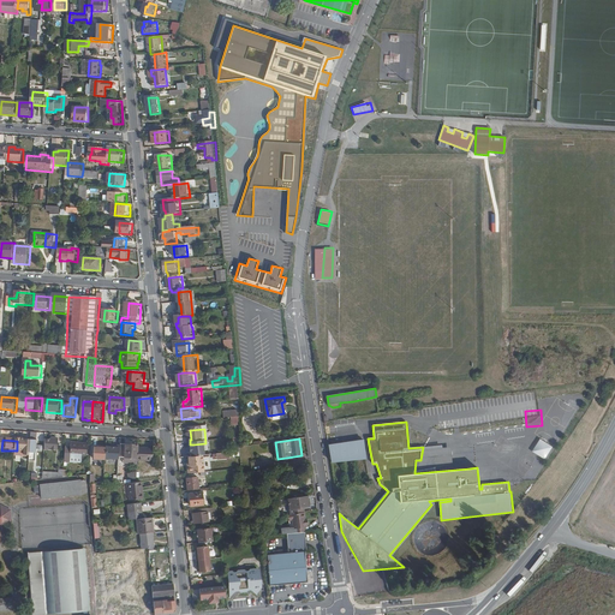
[(31,457),(33,441),(28,441),(28,440),(17,440),(17,441),(17,451),(17,457),(25,457),(27,457),(31,457)]
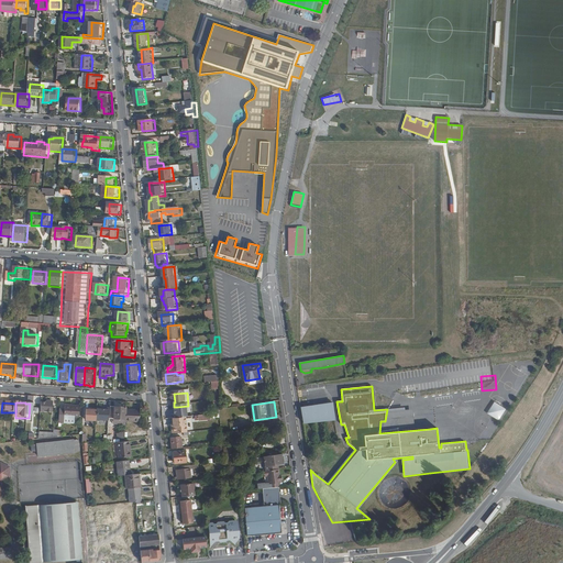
[(54,415),(55,403),(48,403),(48,404),(44,404),(43,414),(54,415)]
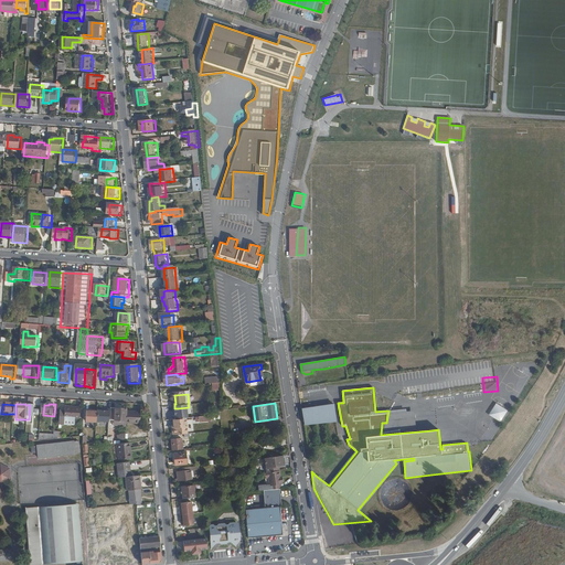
[(336,422),(334,404),(308,408),(302,408),(305,424),(310,424),(336,422)]
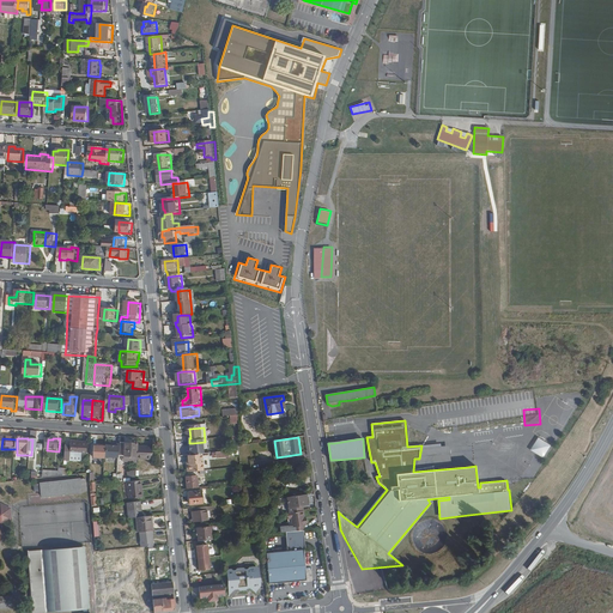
[(207,456),(206,442),(205,442),(193,443),(193,448),(194,448),(194,453),(193,453),(194,457),(206,456),(207,456)]
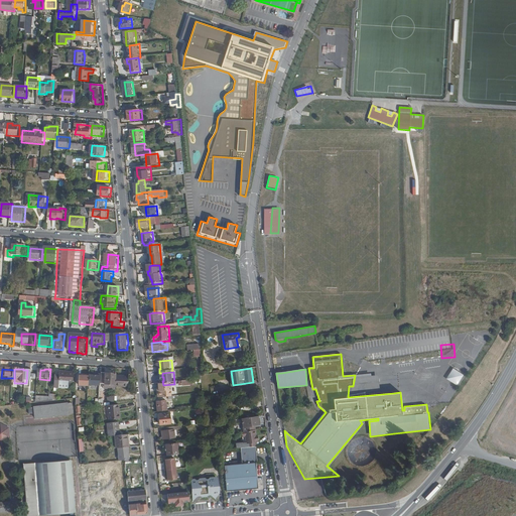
[(76,384),(76,374),(61,373),(61,377),(56,377),(55,389),(71,390),(71,384),(76,384)]
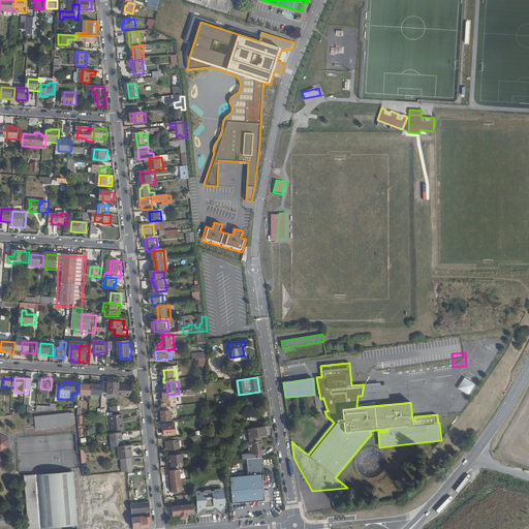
[(121,386),(121,384),(107,383),(106,395),(120,396),(121,386)]
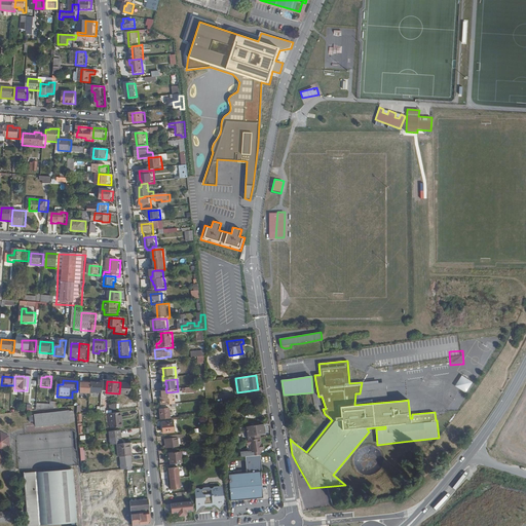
[(104,395),(105,383),(100,382),(100,384),(92,383),(92,384),(92,395),(104,395)]
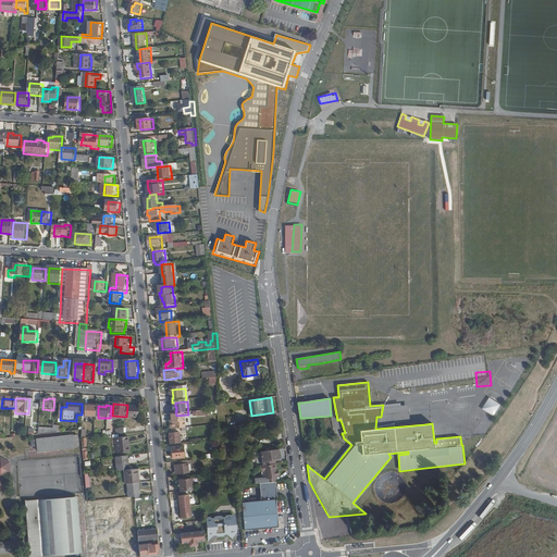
[(98,418),(98,407),(88,407),(87,417),(98,418)]
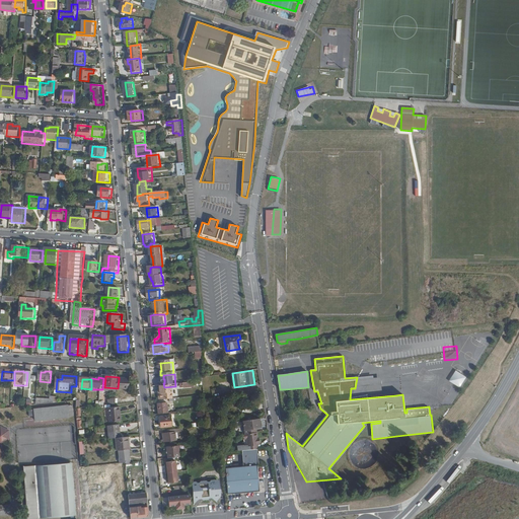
[(131,391),(131,380),(119,379),(118,388),(118,390),(131,391)]
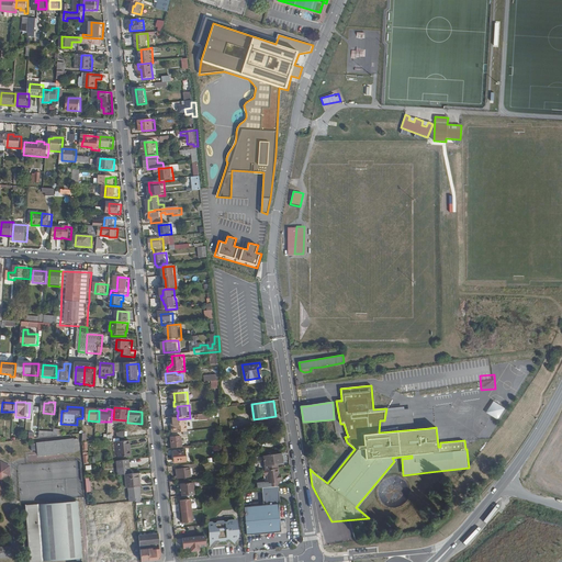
[(190,434),(189,418),(178,419),(176,419),(176,426),(173,426),(175,436),(187,434),(190,434)]
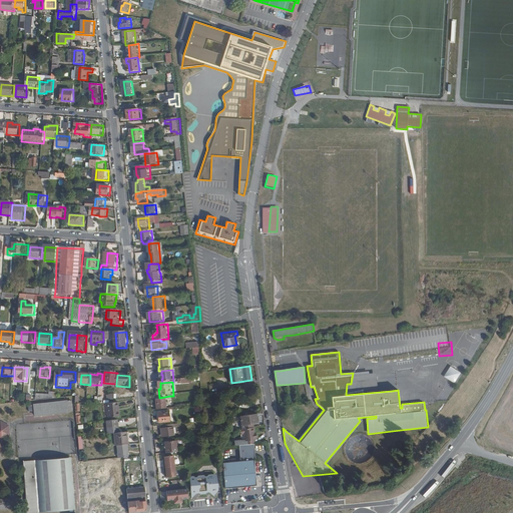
[(169,410),(168,400),(158,401),(159,411),(169,410)]
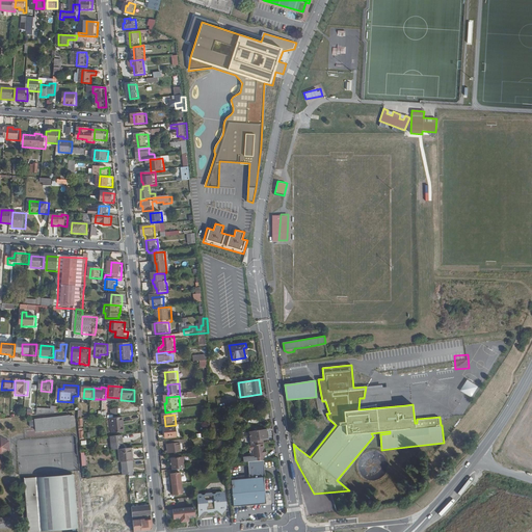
[(123,426),(123,417),(112,418),(113,432),(125,431),(125,426),(123,426)]
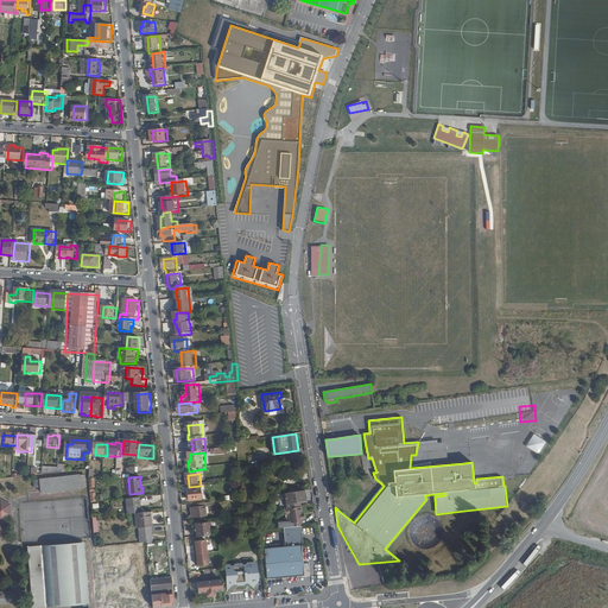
[(89,489),(87,477),(65,480),(64,493),(89,489)]
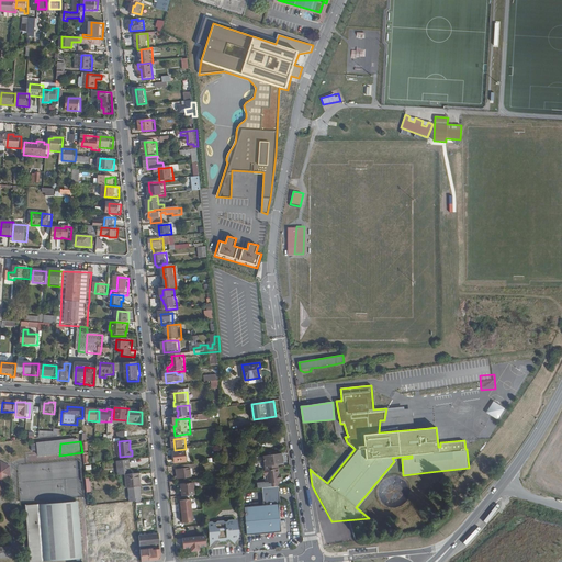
[(59,456),(60,444),(33,447),(33,453),(40,452),(41,458),(59,456)]
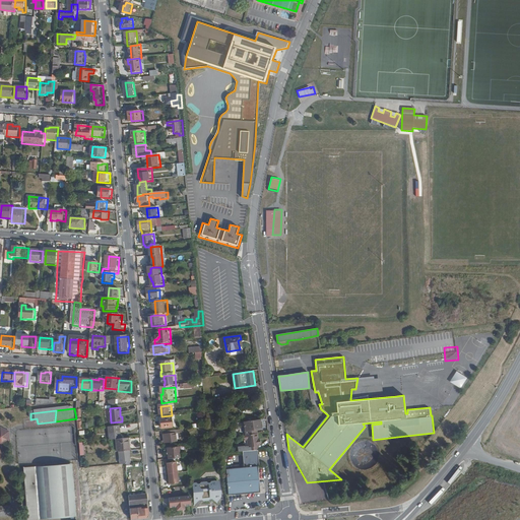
[(223,418),(222,412),(209,414),(210,427),(215,426),(215,419),(223,418)]
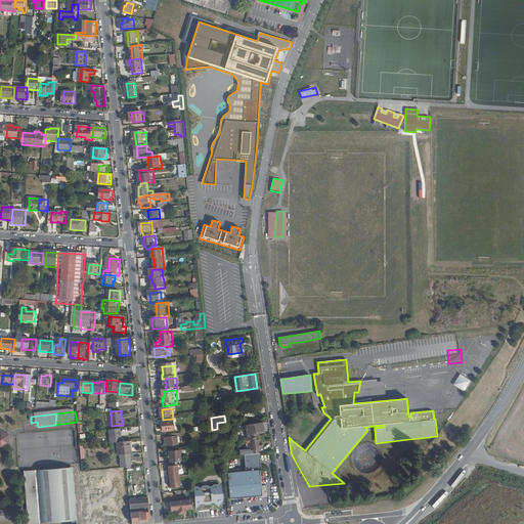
[(176,432),(175,422),(164,423),(165,433),(176,432)]
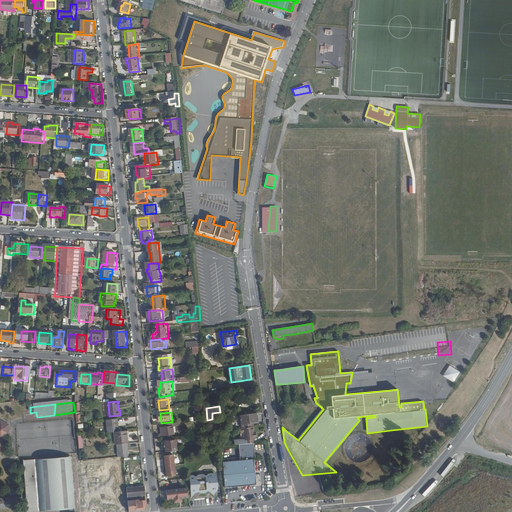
[(266,423),(264,414),(257,415),(243,417),(244,426),(256,424),(266,423)]
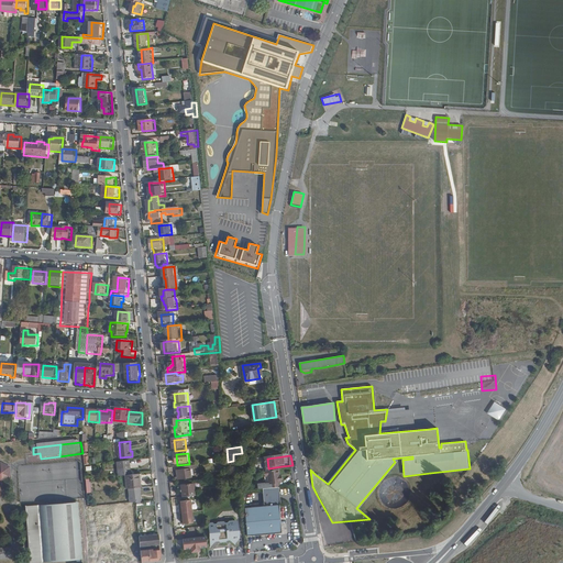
[(131,475),(129,461),(117,462),(119,476),(125,475),(131,475)]
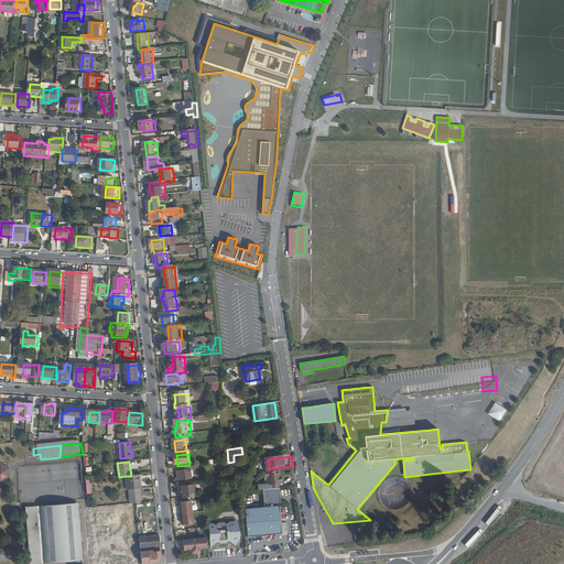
[(190,480),(188,470),(180,472),(181,481),(190,480)]
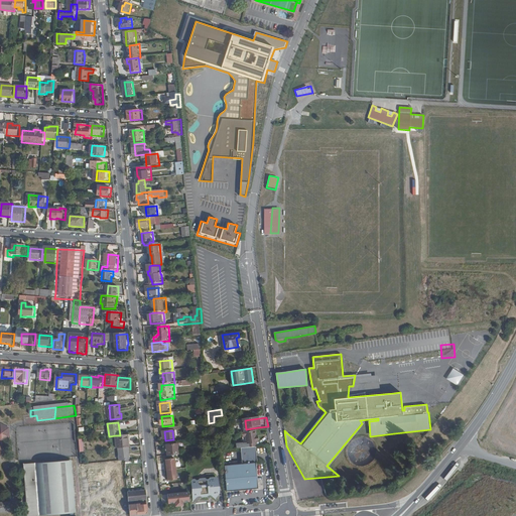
[(259,441),(259,438),(258,438),(256,430),(246,432),(247,442),(243,442),(236,443),(236,447),(241,447),(254,446),(257,443),(258,443),(258,441),(259,441)]
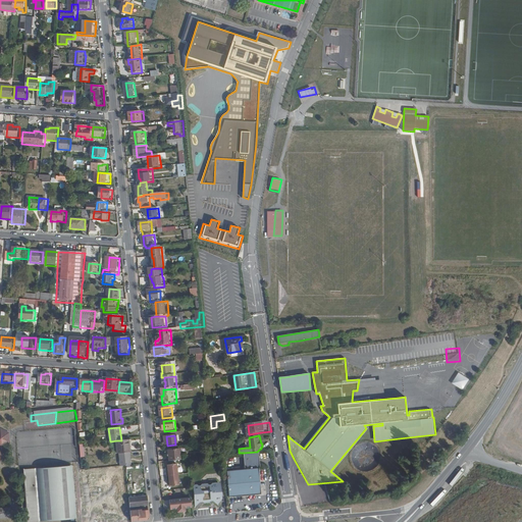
[(131,452),(129,439),(121,440),(116,440),(118,453),(119,453),(131,452)]
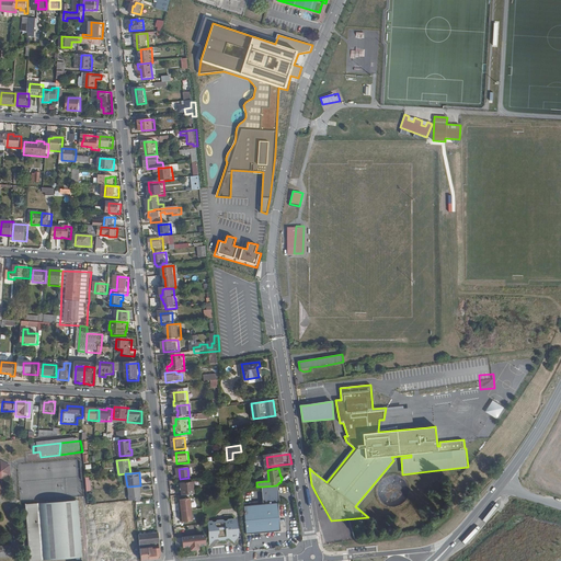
[(194,494),(193,482),(180,483),(182,495),(194,494)]
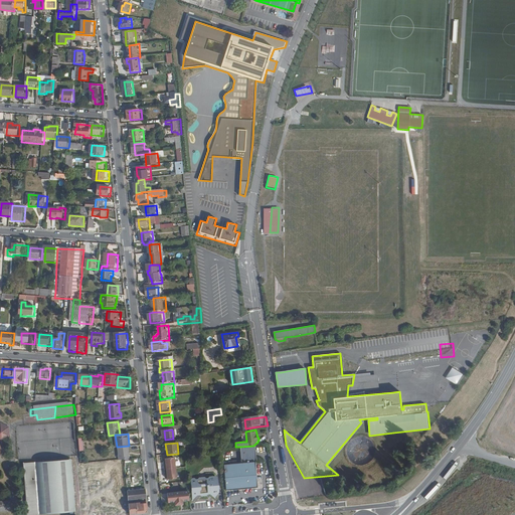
[(130,459),(129,446),(118,447),(119,460),(130,459)]
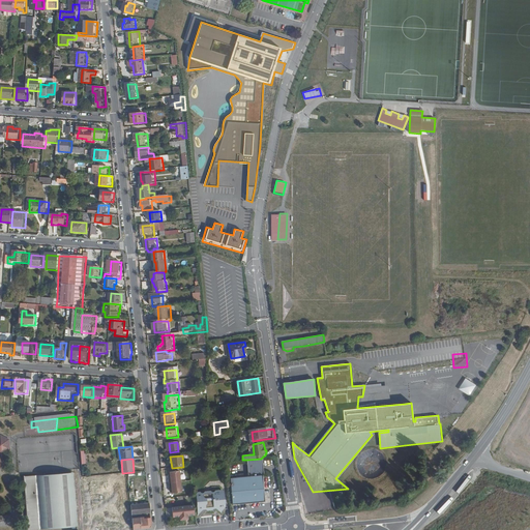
[(266,502),(264,476),(261,459),(247,460),(249,477),(231,478),(234,505),(266,502)]
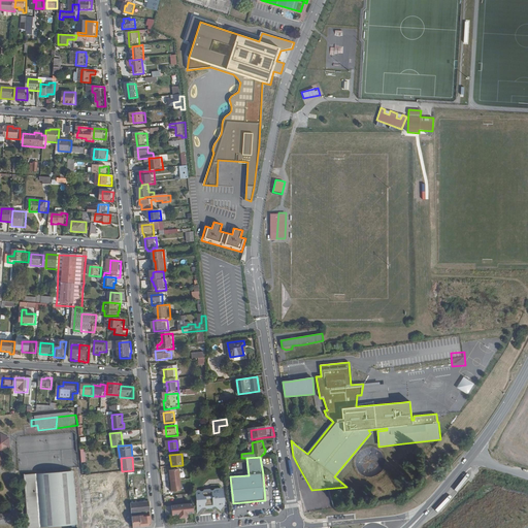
[(182,490),(179,469),(169,470),(170,476),(168,477),(169,485),(171,485),(171,491),(182,490)]
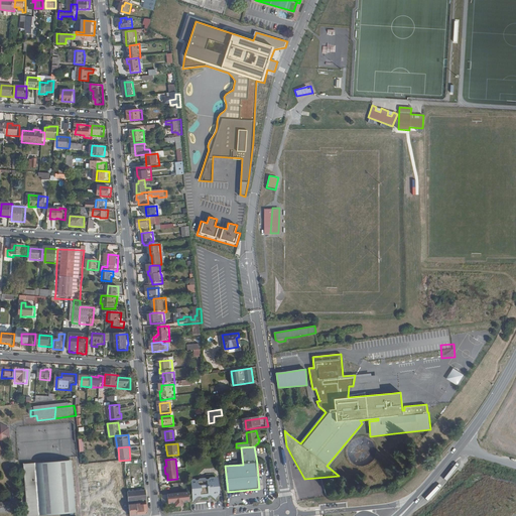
[(73,474),(73,469),(76,468),(76,464),(69,465),(69,463),(50,465),(49,476),(63,475),(73,474)]
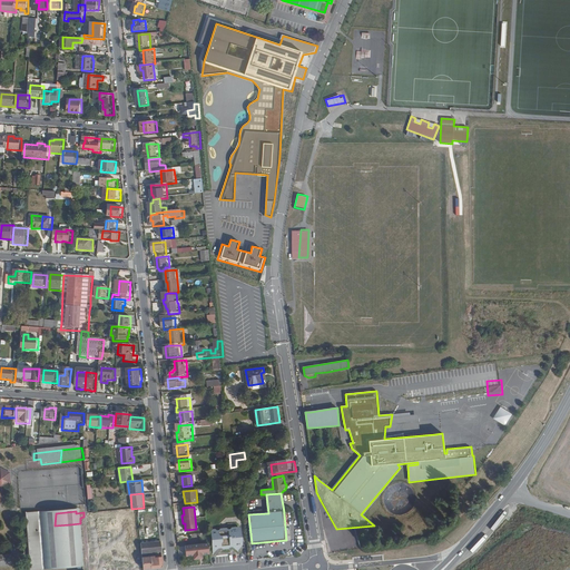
[(51,569),(72,569),(70,524),(55,526),(56,513),(45,514),(45,520),(29,521),(32,566),(49,564),(49,569),(51,569)]
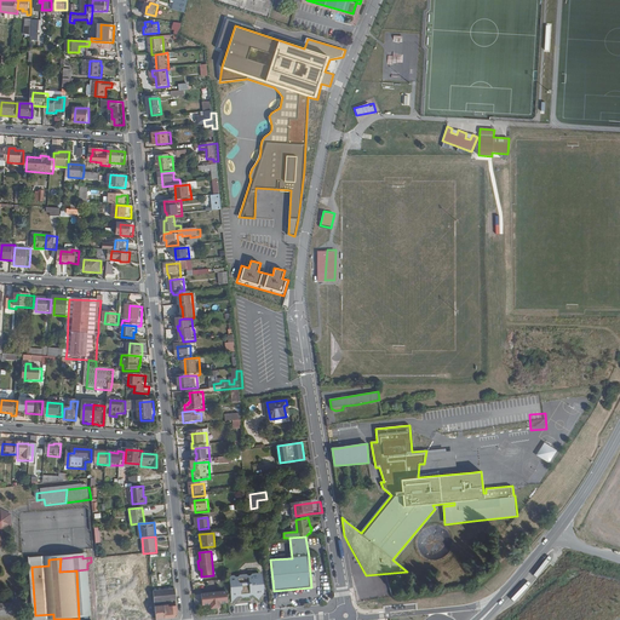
[(91,615),(87,569),(76,570),(79,619),(87,618),(87,615),(91,615)]
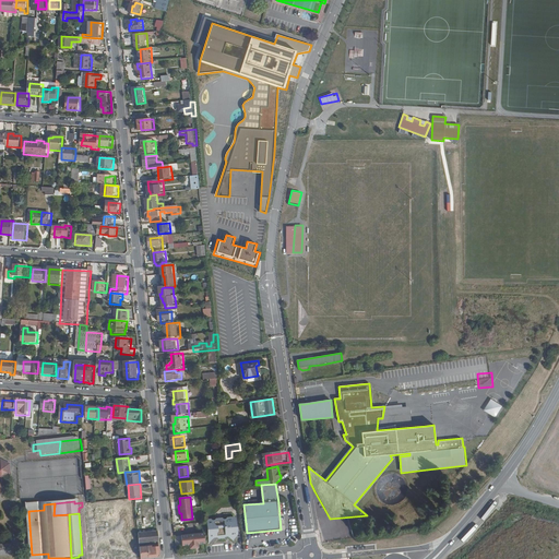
[(237,528),(236,523),(237,522),(237,519),(235,518),(233,518),(230,519),(228,520),(227,518),(221,519),(219,520),(217,520),(216,519),(209,520),(206,522),(207,525),(209,526),(210,531),(207,533),(209,536),(211,537),(217,537),(218,535),(221,535),(223,536),(228,536),(229,534),(233,534),(234,535),(237,535),(238,533),(238,530),(237,528)]
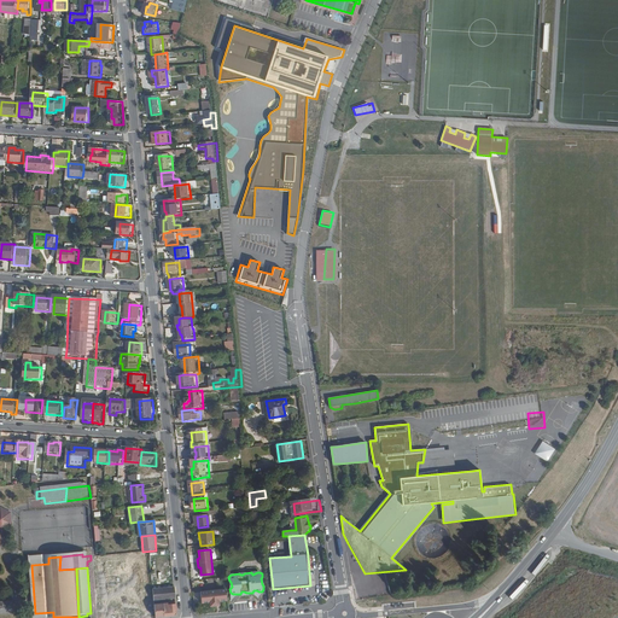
[(227,600),(226,589),(200,592),(202,602),(208,602),(209,606),(221,605),(220,601),(227,600)]
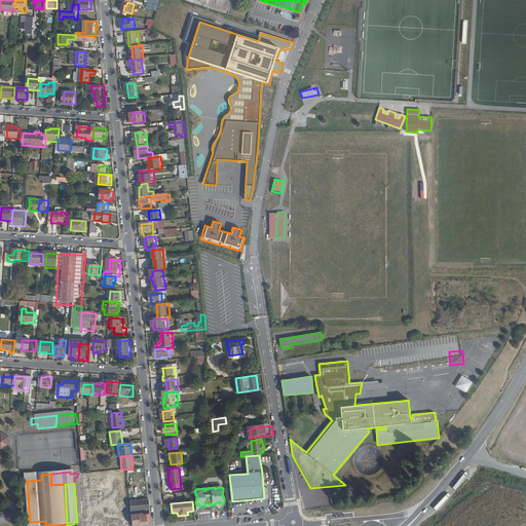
[(150,521),(150,515),(148,515),(147,514),(143,515),(143,512),(138,513),(138,515),(136,515),(135,509),(130,510),(133,525),(148,524),(150,521)]
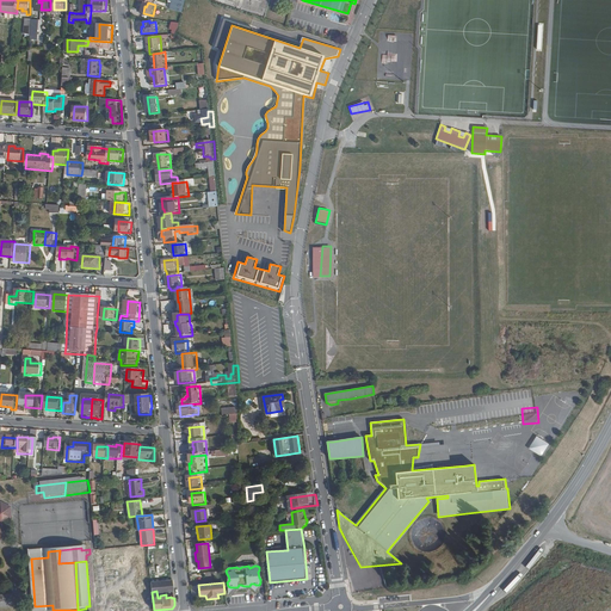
[(0,609),(14,608),(13,597),(0,597),(0,609)]
